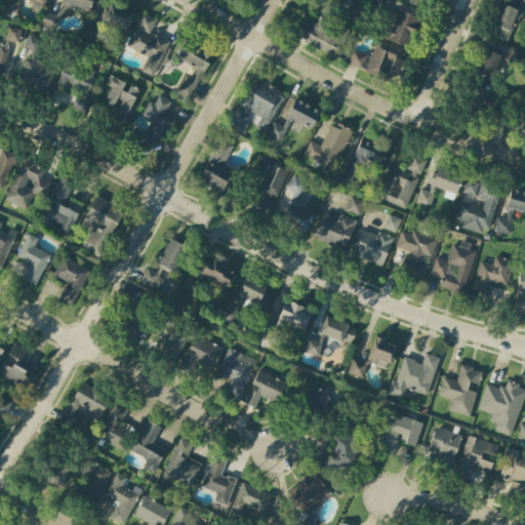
[(32,0),(44,4),(44,0),(6,0),(2,11),(15,15),(19,0),(32,0)]
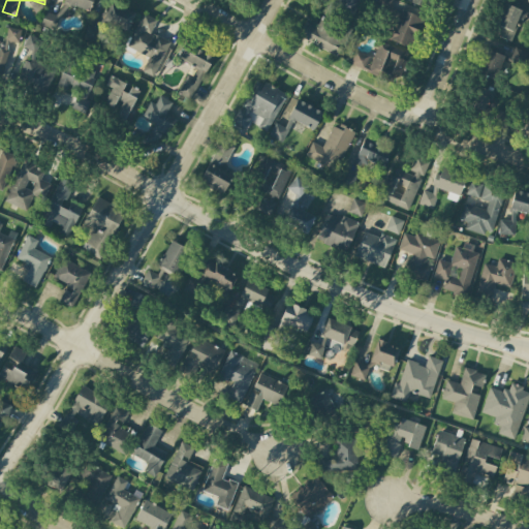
[(63,0),(62,2),(89,11),(92,0),(63,0)]
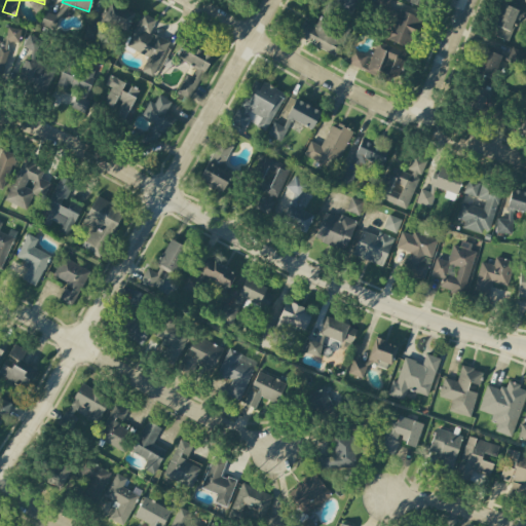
[(433,0),(397,0),(430,9),(433,0)]
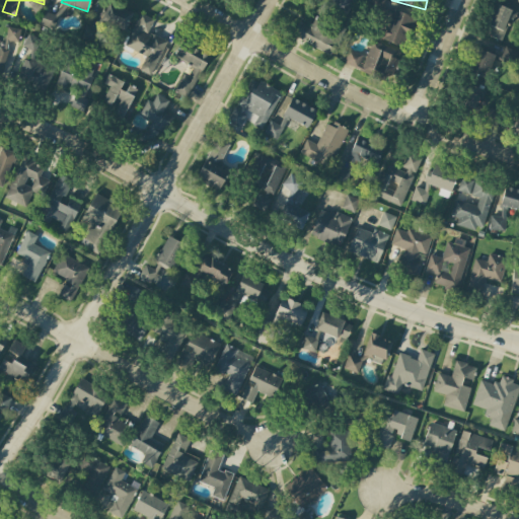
[(132,13),(108,3),(100,20),(124,31),(132,13)]
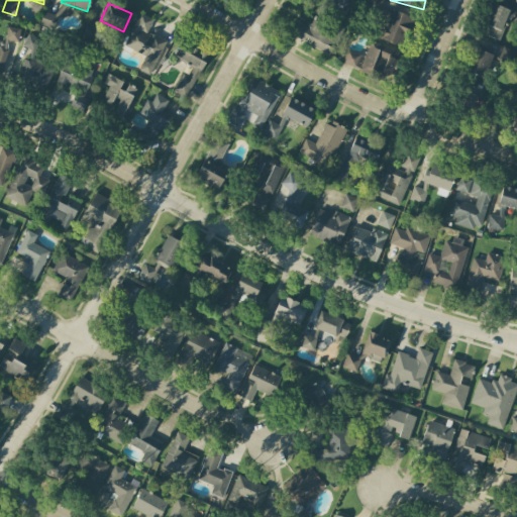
[(512,11),(493,5),(483,34),(502,41),(512,11)]
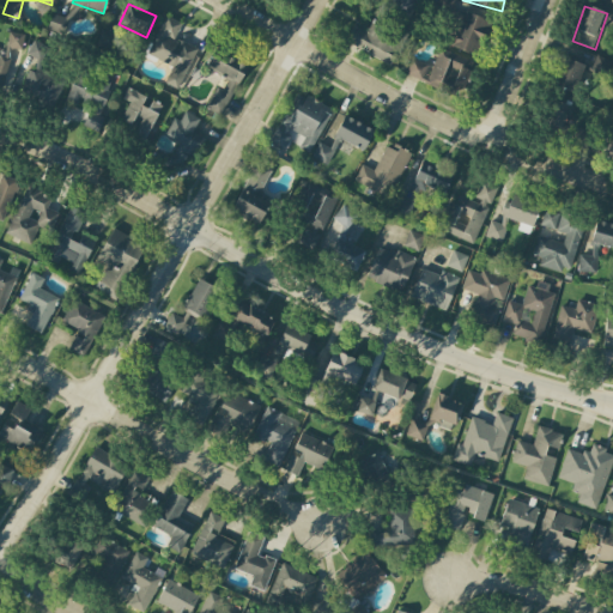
[(480,58),(492,22),(461,11),(449,46),(480,58)]
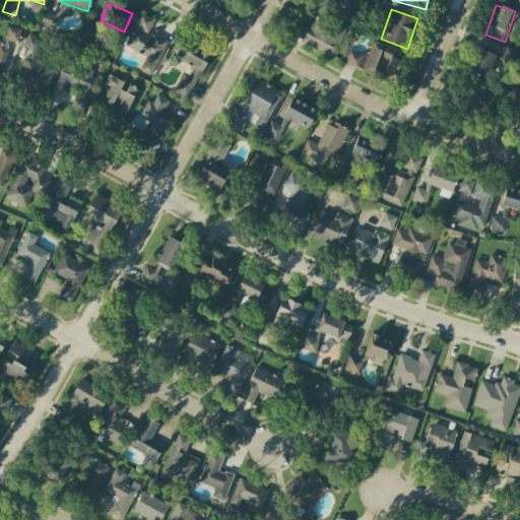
[(57,16),(45,12),(40,25),(51,29),(57,16)]
